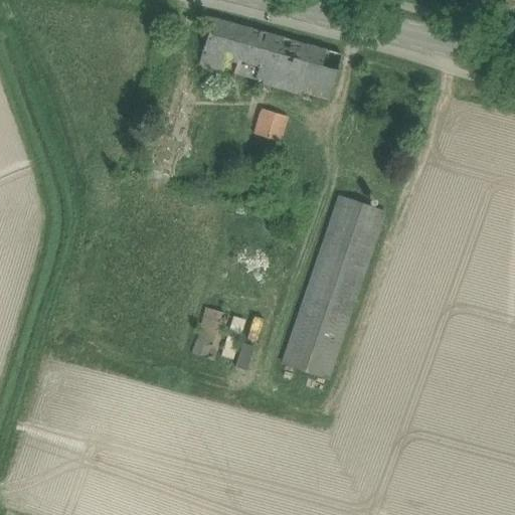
[(233,75),(331,98),(342,48),(212,18),(200,68),(221,73),(225,55),(238,58),(233,75)]
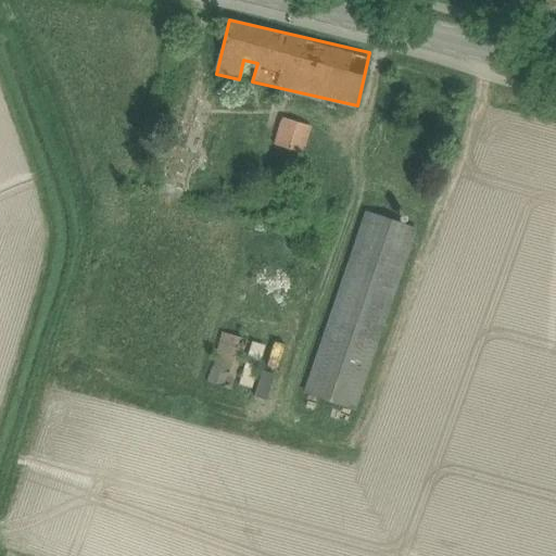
[(274,144),(304,152),(312,123),(281,115),(274,144)]
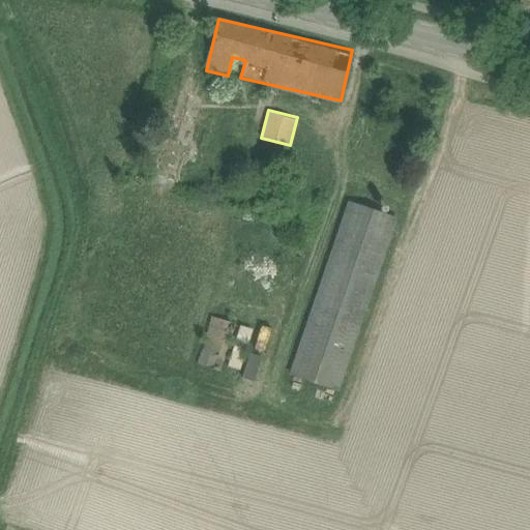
[(344,389),(394,212),(343,198),(293,375),(344,389)]
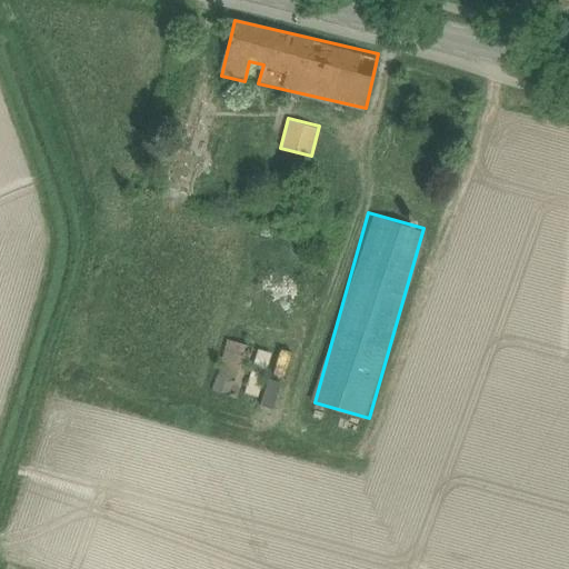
[(236,397),(253,346),(229,338),(211,389),(236,397)]
